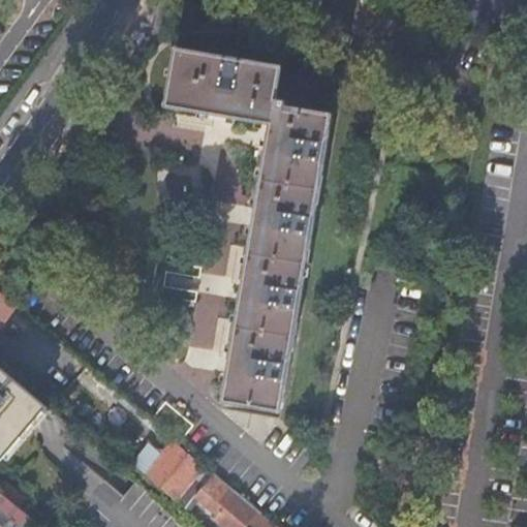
[(218,113),(270,122),(266,150),(255,212),(244,276),(230,351),(222,400),(280,409),(330,113),(284,105),(284,99),(275,98),(280,65),(176,47),(165,103),(218,113)]
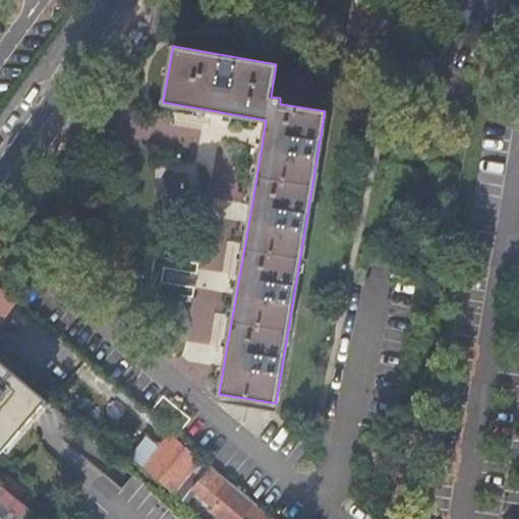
[(195,273),(197,262),(193,261),(154,253),(148,288),(187,295),(191,296),(193,285),(192,284),(192,285),(161,280),(163,267),(194,272),(194,273),(195,273)]
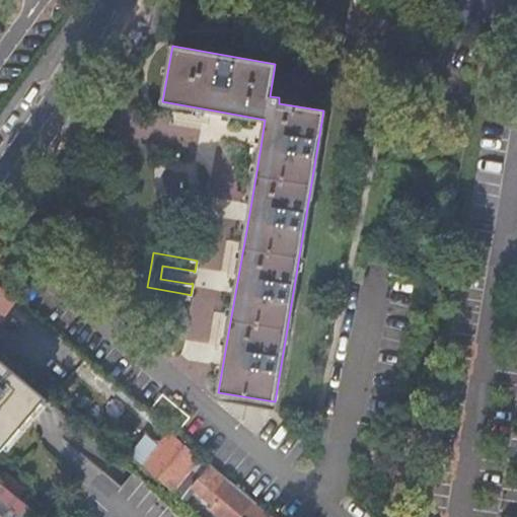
[(13,300),(0,289),(0,317),(13,301),(13,300)]
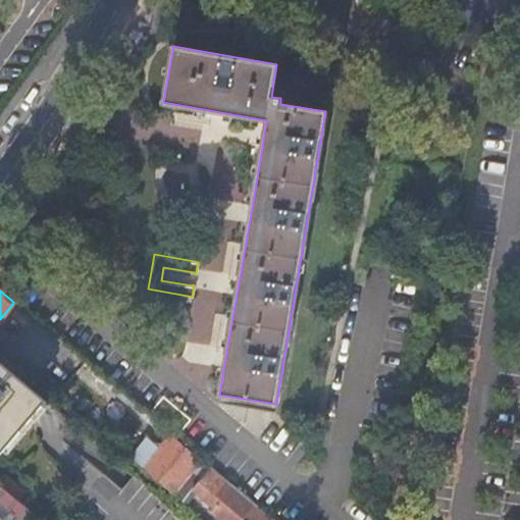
[(20,425),(44,398),(0,361),(0,451),(20,425)]
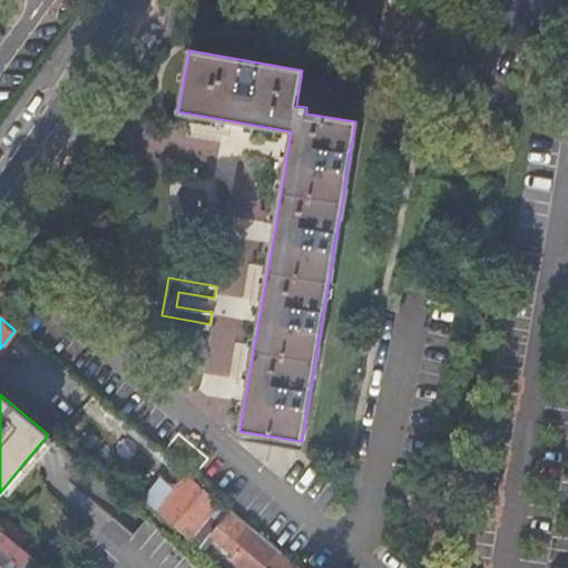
[(178,431),(165,446),(196,471),(208,457),(178,431)]
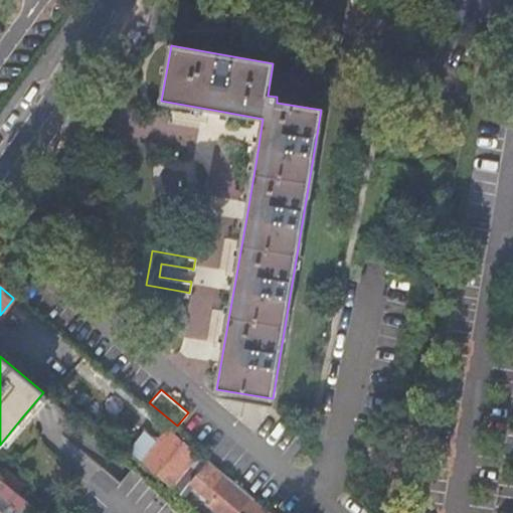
[(144,430),(128,450),(180,493),(186,485),(189,481),(197,471),(207,460),(187,446),(188,444),(167,426),(156,440),(144,430)]
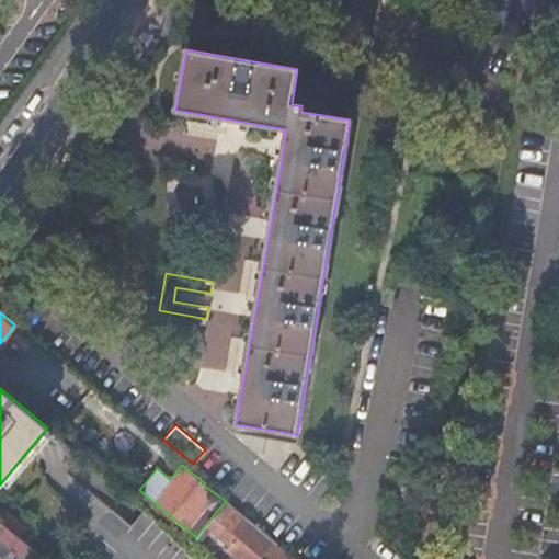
[(215,513),(206,524),(238,550),(234,555),(238,558),(257,558),(263,551),(271,558),(295,558),(229,504),(226,501),(215,513)]
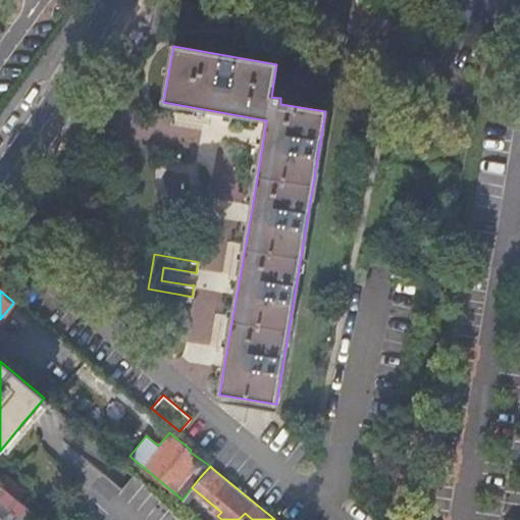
[(0,519),(14,519),(27,507),(0,484),(0,519)]
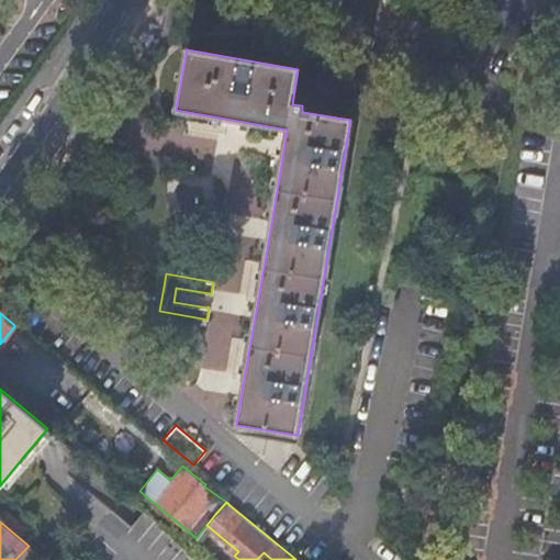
[(35,559),(40,556),(29,546),(15,559),(35,559)]
